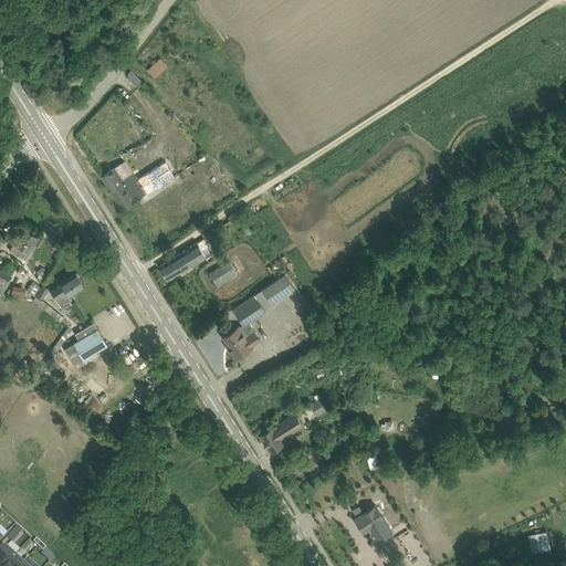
[(148,70),(154,75),(155,76),(167,64),(161,58),(148,70)]
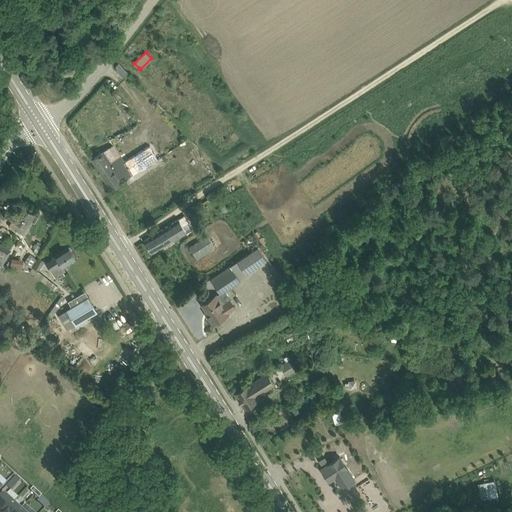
[(129,75),(119,65),(114,69),(124,80),(129,75)]
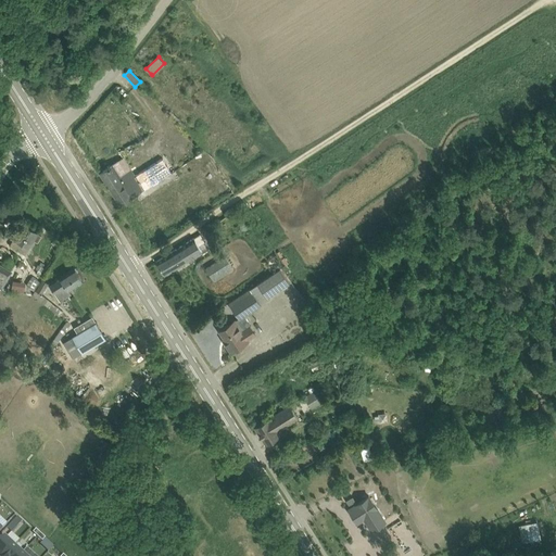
[(121,172),(114,163),(100,173),(121,204),(142,189),(143,190),(166,175),(158,162),(136,176),(129,166),(121,172)]
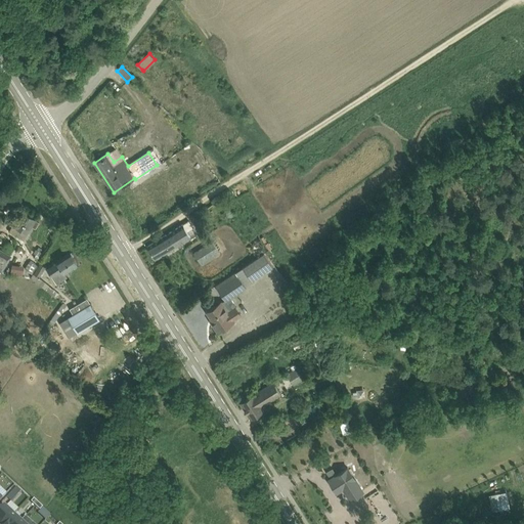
[(232,215),(232,211),(229,207),(226,205),(223,207),(223,211),(226,215),(229,217),(232,215)]
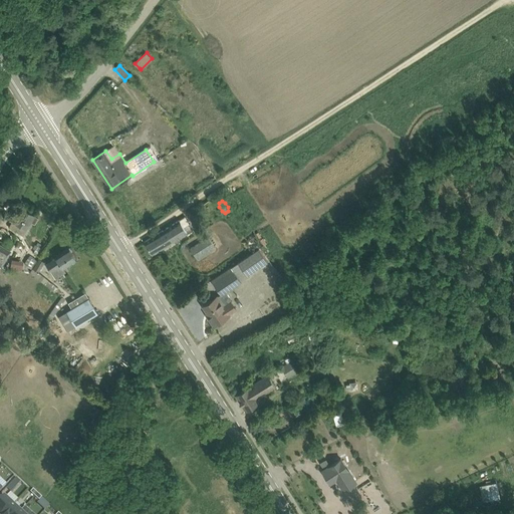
[(9,226),(23,234),(31,221),(34,223),(38,217),(34,215),(35,214),(21,206),(9,226)]
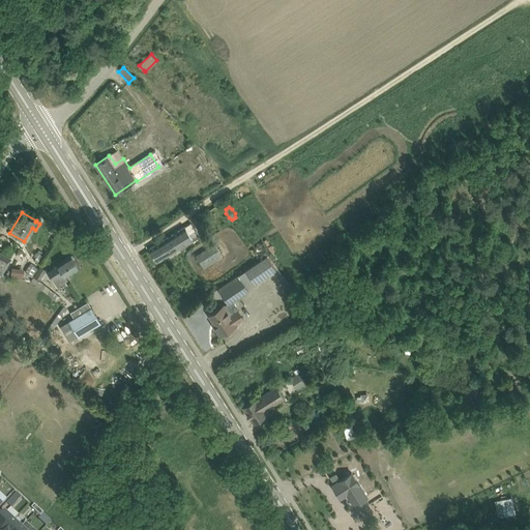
[(193,239),(185,227),(148,248),(156,262),(180,247),(183,245),(193,239)]
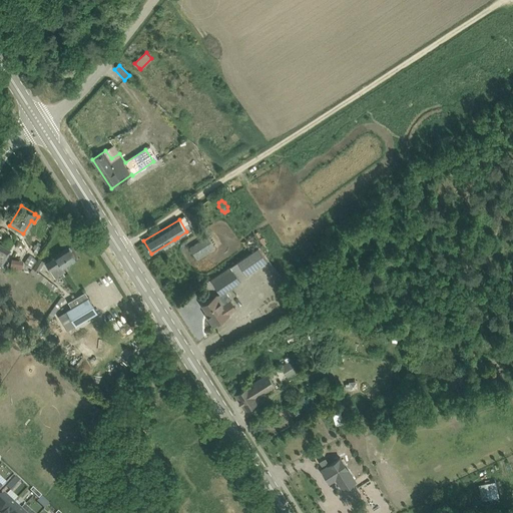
[(189,247),(197,260),(215,247),(207,236),(189,247)]
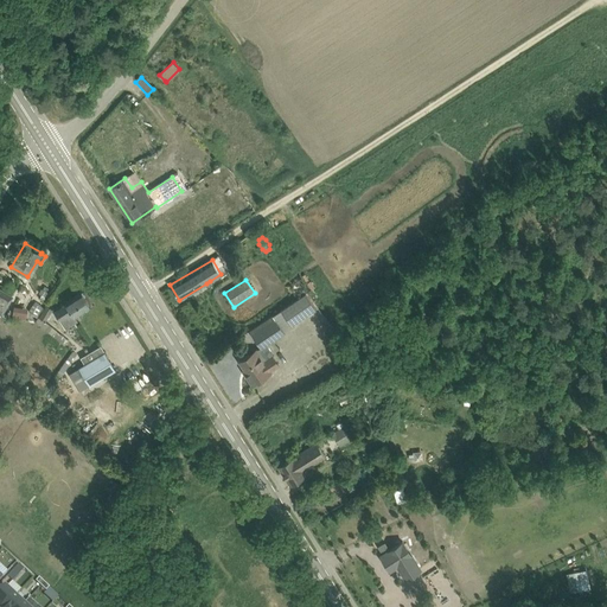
[(304,285),(298,287),(302,294),(306,291),(307,291),(307,289),(304,285)]
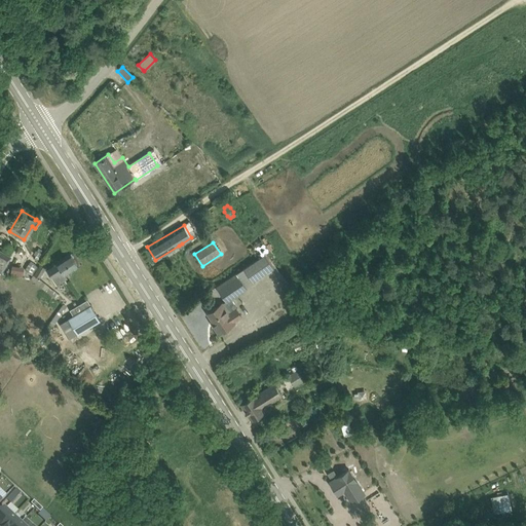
[(0,250),(0,270),(1,272),(10,257),(0,250)]
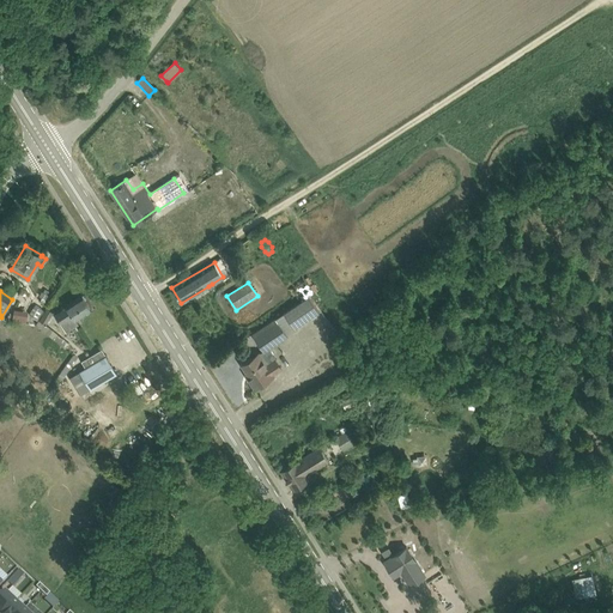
[(52,297),(44,293),(40,302),(47,305),(52,297)]
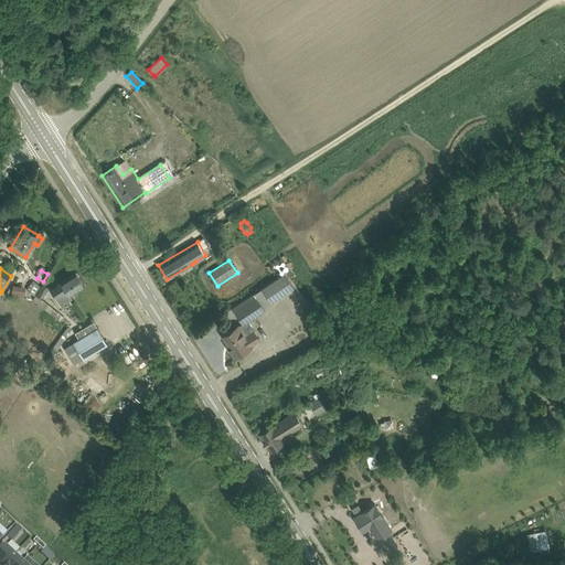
[(51,289),(56,298),(61,306),(72,299),(70,294),(84,284),(75,272),(61,280),(62,283),(51,289)]
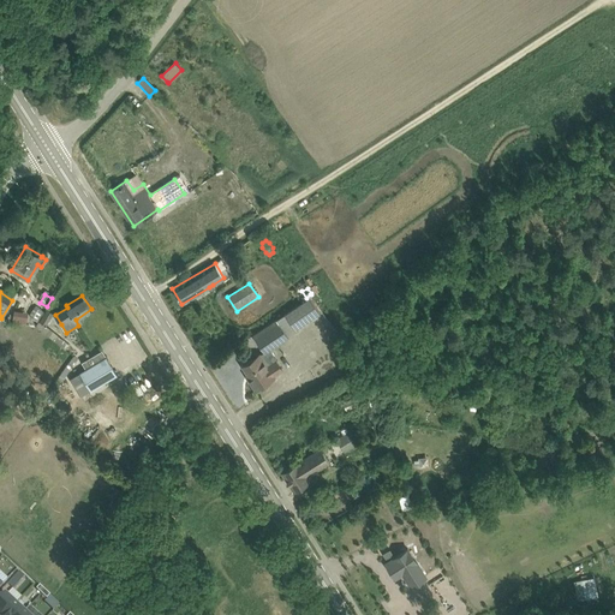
[(284,314),(296,329),(320,312),(310,297),(298,304),(284,314)]
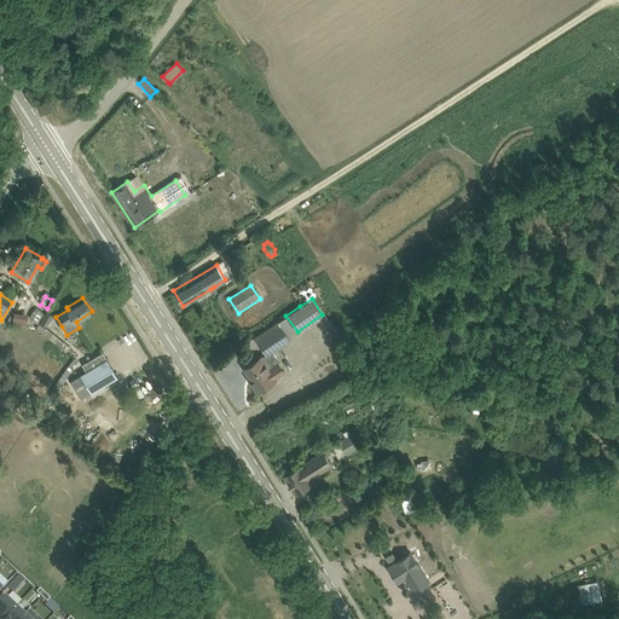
[(45,312),(35,307),(29,318),(38,323),(45,312)]
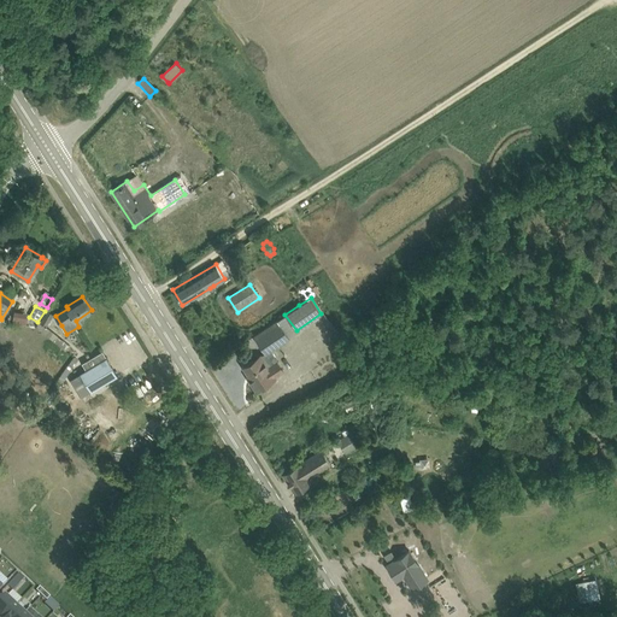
[(12,322),(28,323),(29,312),(15,310),(12,322)]
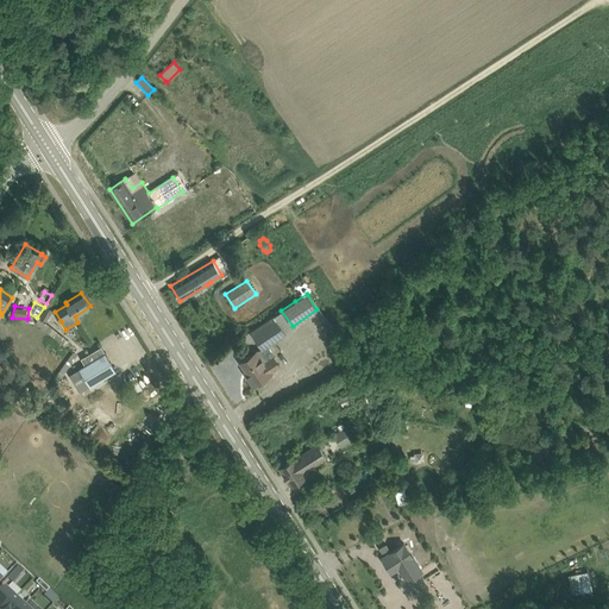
[(45,306),(38,318),(36,321),(39,325),(64,346),(69,340),(46,322),(52,311),(45,306)]
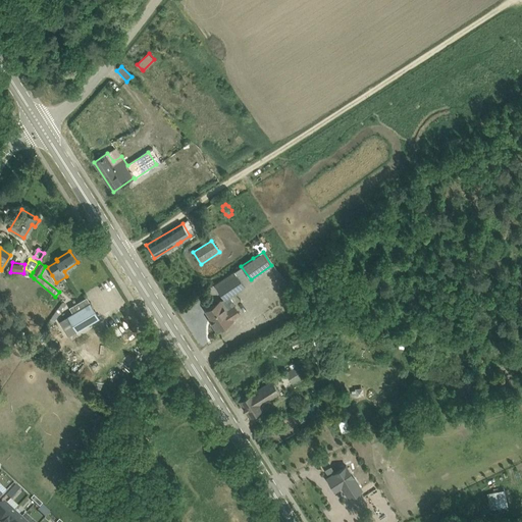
[(245,285),(235,271),(214,284),(224,300),(245,285)]
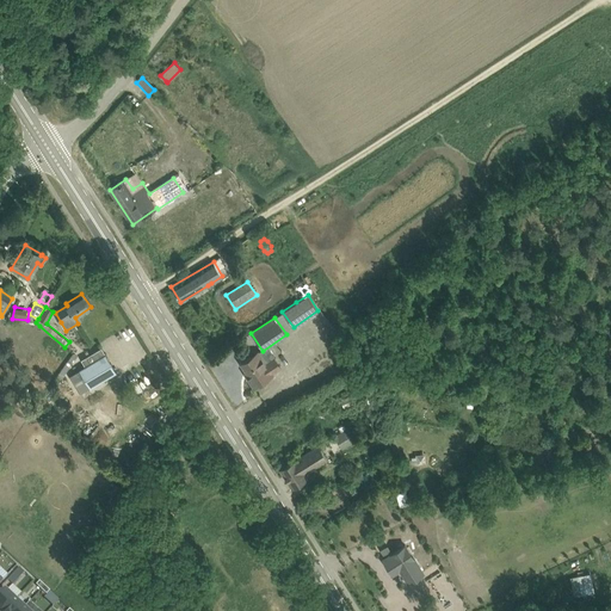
[(247,376),(254,387),(283,366),(276,358),(269,363),(259,349),(241,363),(250,375),(247,376)]
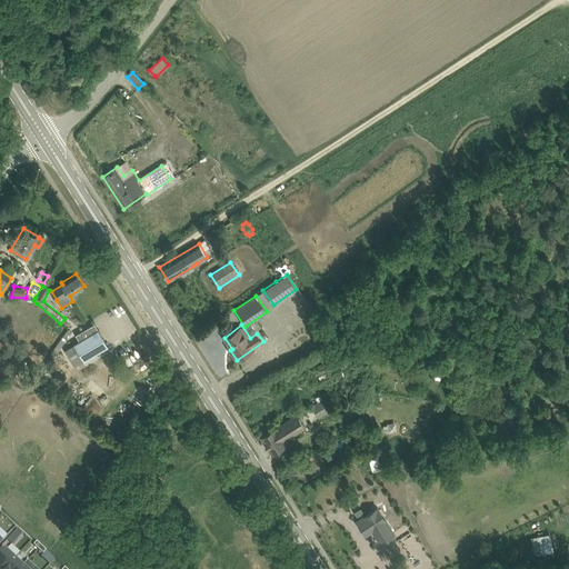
[(103,327),(80,342),(91,358),(113,342),(103,327)]
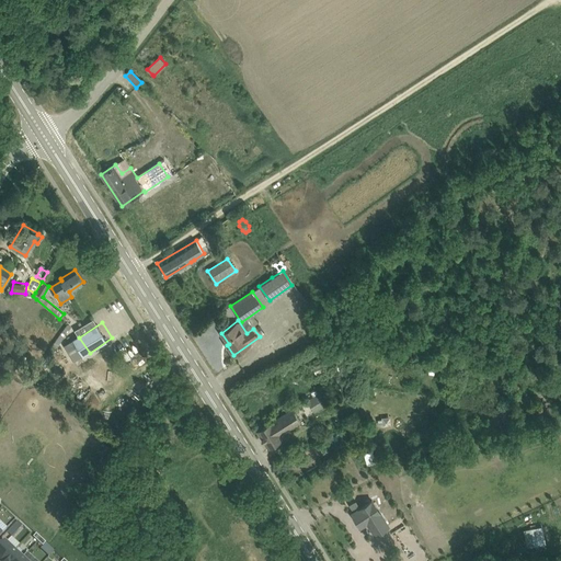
[(322,364),(311,367),(313,375),(324,370),(322,364)]
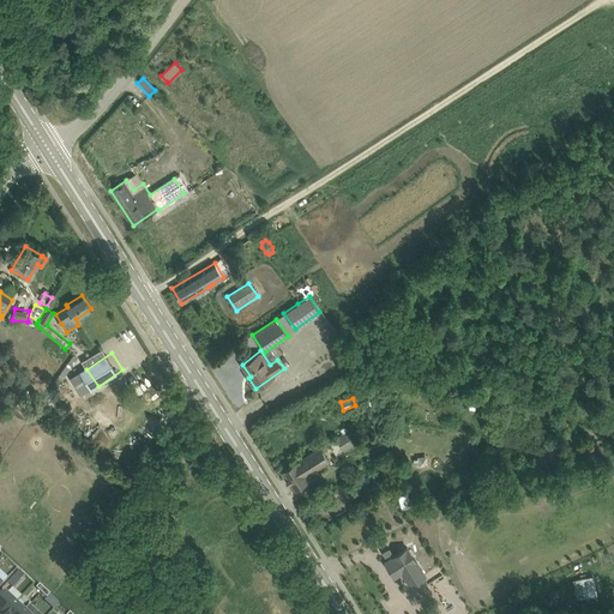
[(309,407),(301,411),(304,417),(313,413),(309,407)]
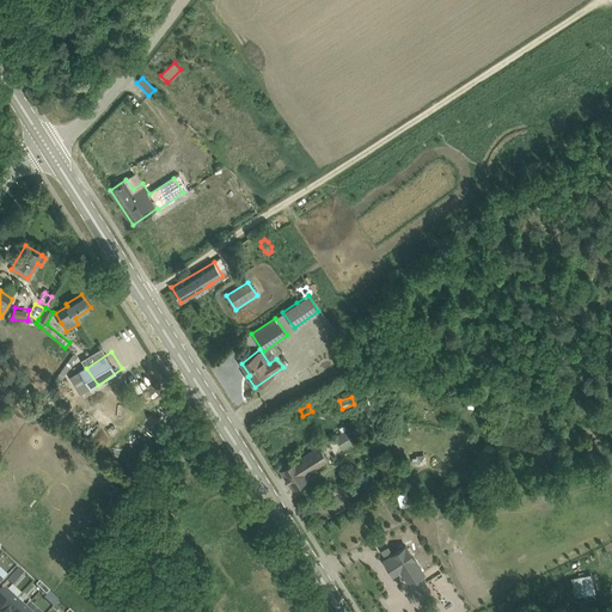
[(348,428),(335,436),(343,450),(348,446),(352,451),(359,446),(348,428)]
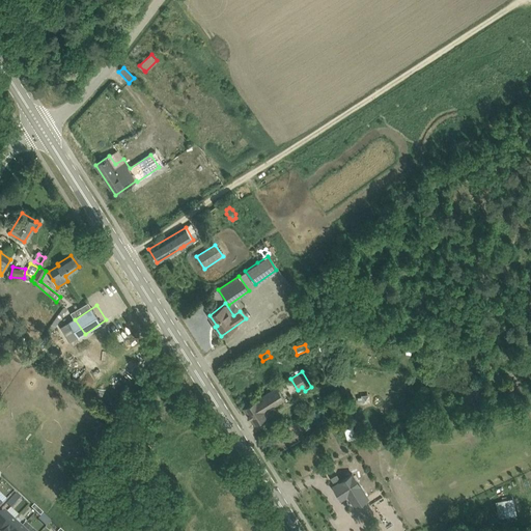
[(244,407),(254,424),(267,415),(263,411),(283,396),(277,386),(244,407)]
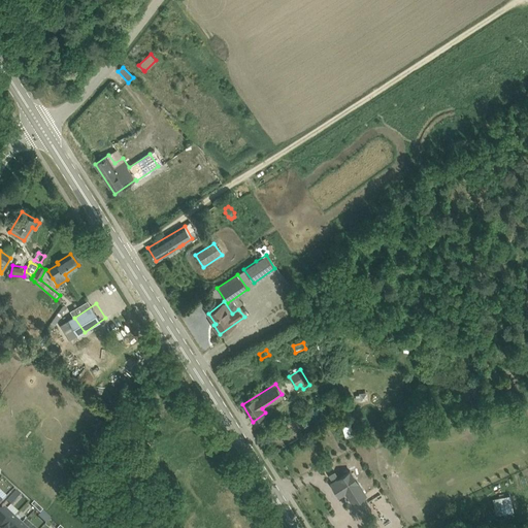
[(354,423),(342,426),(345,436),(357,434),(354,423)]
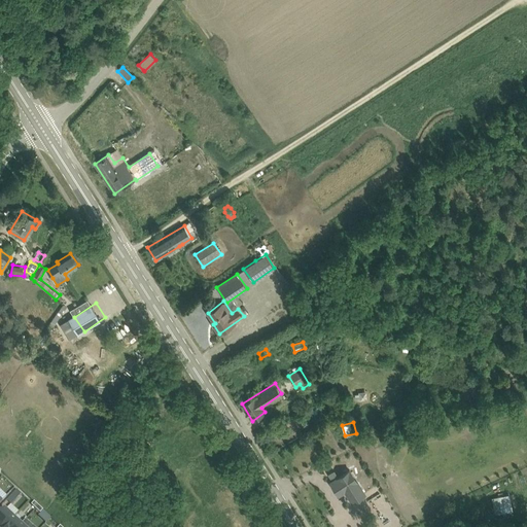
[(338,458),(318,469),(325,482),(332,478),(340,490),(352,482),(338,458)]
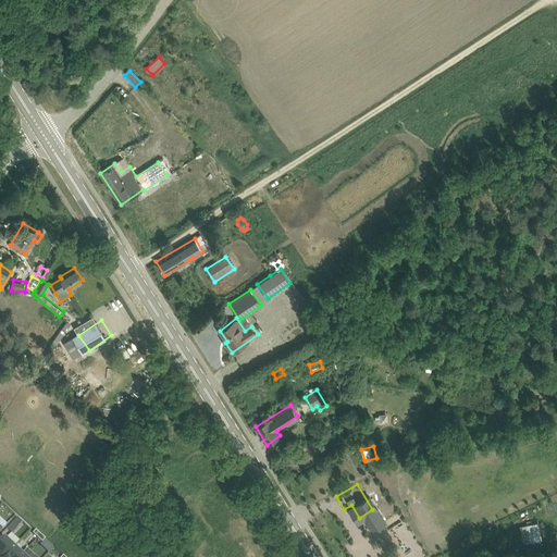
[(17,519),(13,523),(17,528),(22,523),(17,519)]
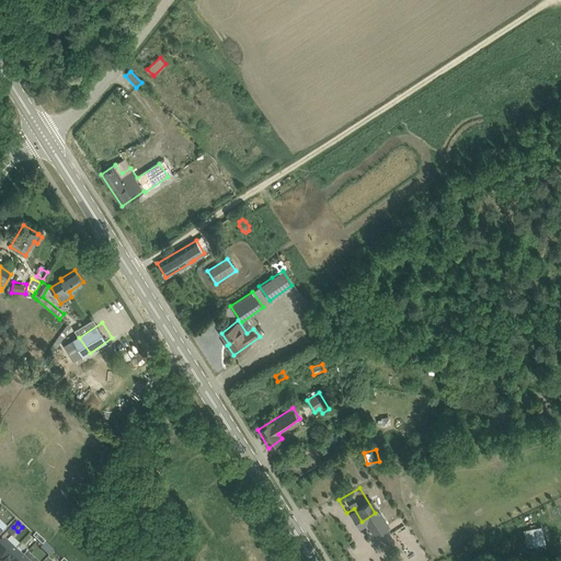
[(529,527),(531,540),(533,547),(545,545),(544,538),(542,525),(529,527)]
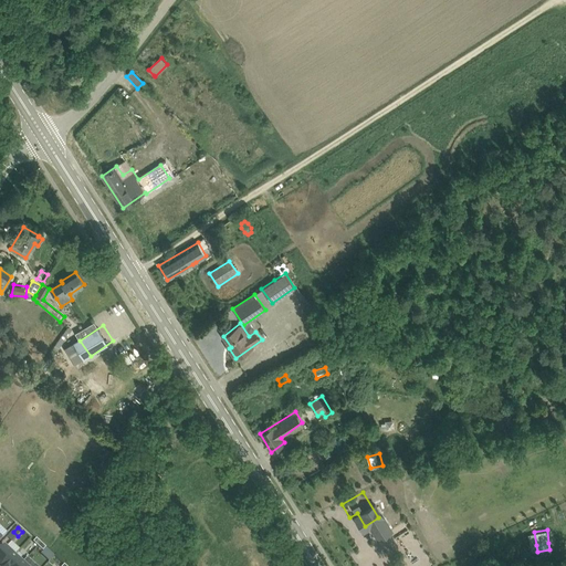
[(6,549),(0,555),(0,565),(6,565),(14,557),(6,549)]
